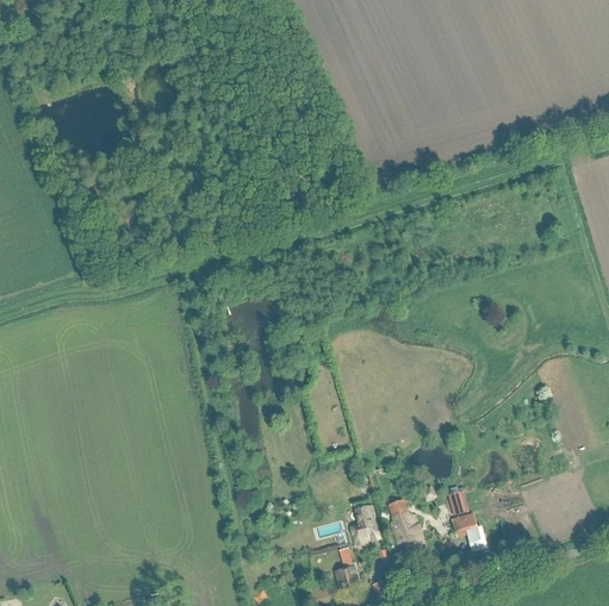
[(428,483),(432,495),(442,492),(437,480),(428,483)]
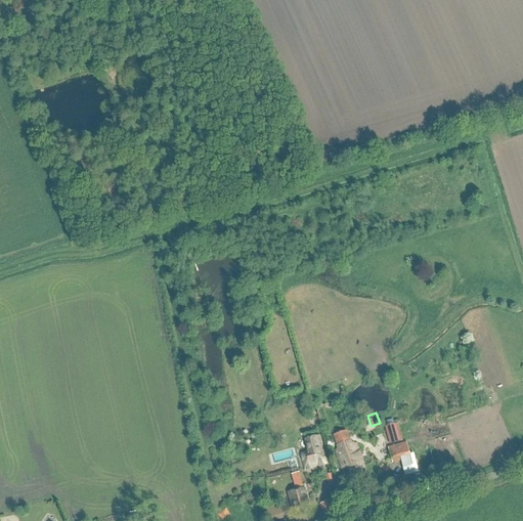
[(386,424),(391,442),(403,438),(401,430),(402,429),(400,421),(386,424)]
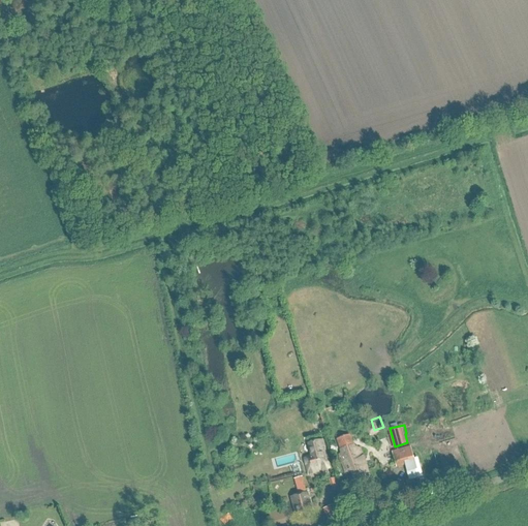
[(350,433),(338,437),(343,452),(339,453),(346,471),(351,469),(355,480),(371,474),(360,444),(355,446),(350,433)]
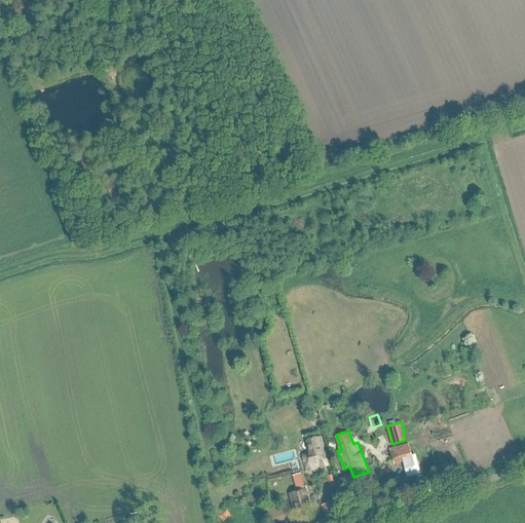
[(310,451),(302,453),(306,469),(306,470),(329,463),(324,447),(321,436),(306,440),(310,451)]
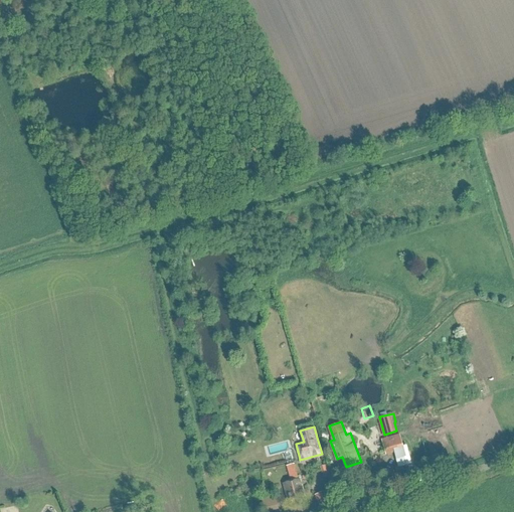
[(395,434),(381,438),(386,454),(399,450),(404,448),(400,433),(395,434)]
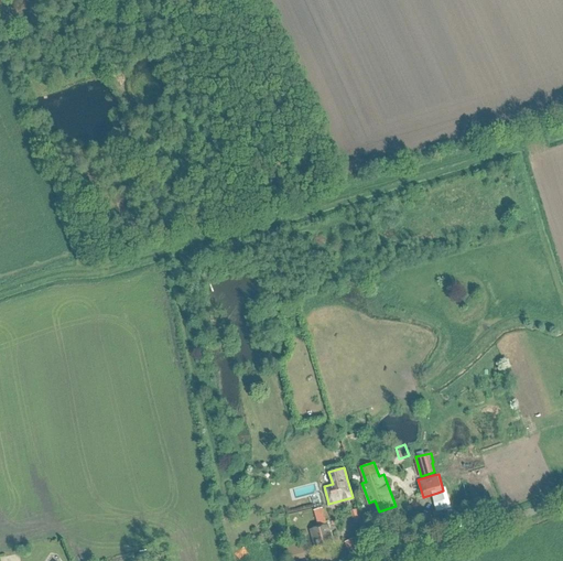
[(363,519),(358,507),(352,509),(355,521),(363,519)]
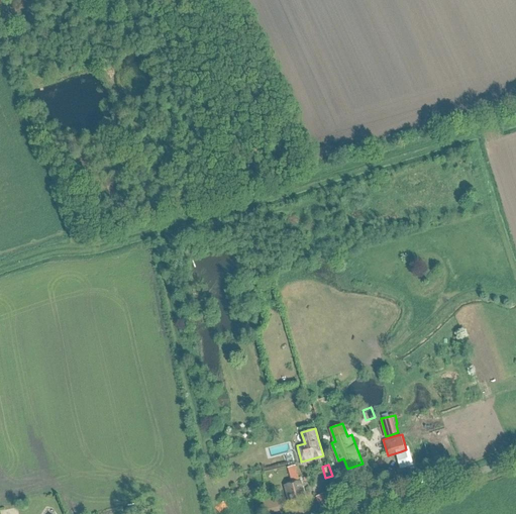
[(300,480),(286,484),(290,500),(305,497),(300,480)]
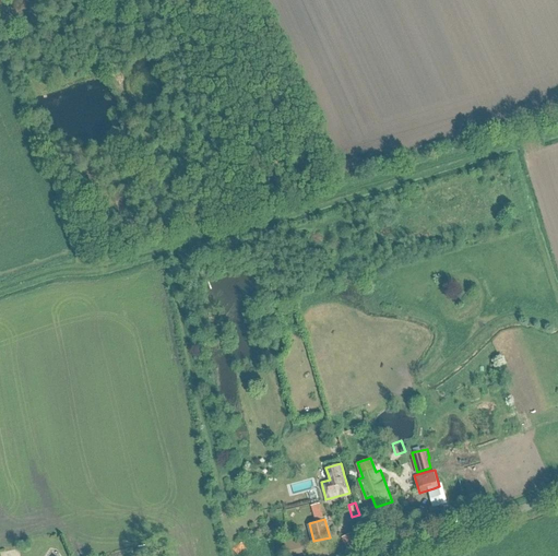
[(345,535),(349,547),(363,543),(358,530),(345,535)]
